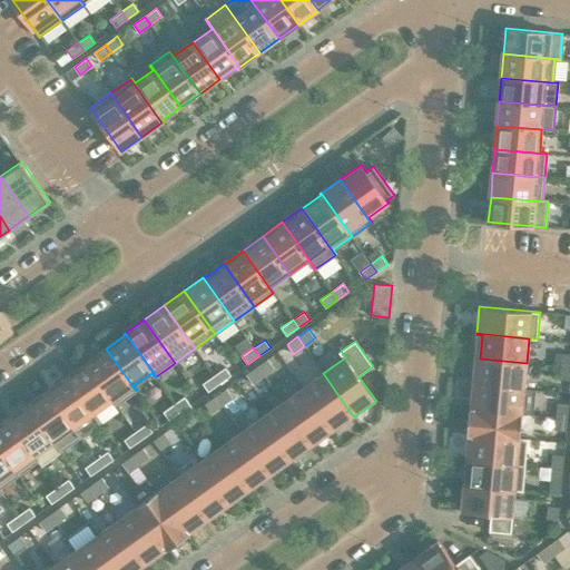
[(136,391),(123,372),(106,349),(86,362),(117,404),(136,391)]
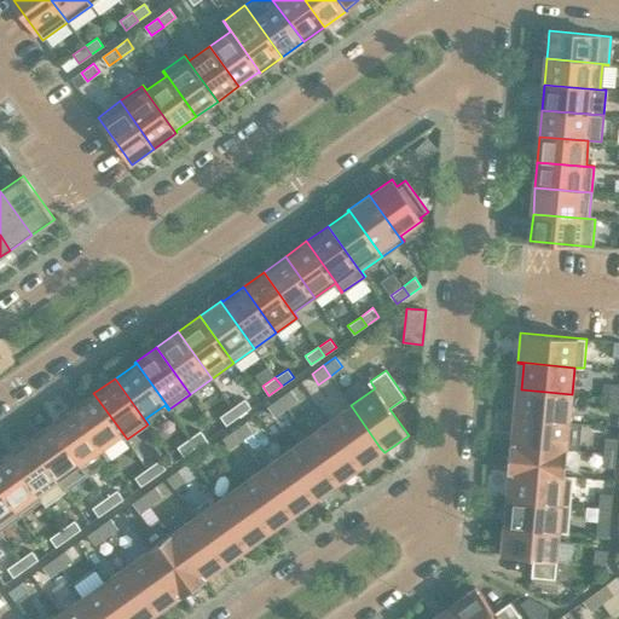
[(298,399),(290,388),(278,397),(285,408),(298,399)]
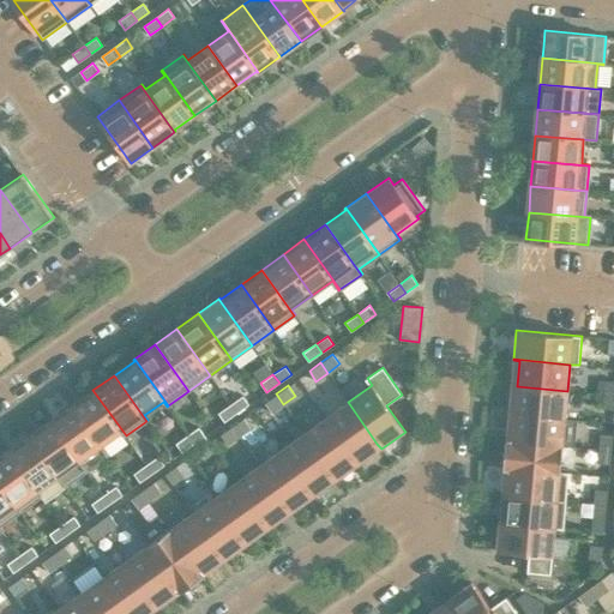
[(517,386),(515,414),(565,419),(567,391),(517,386)]
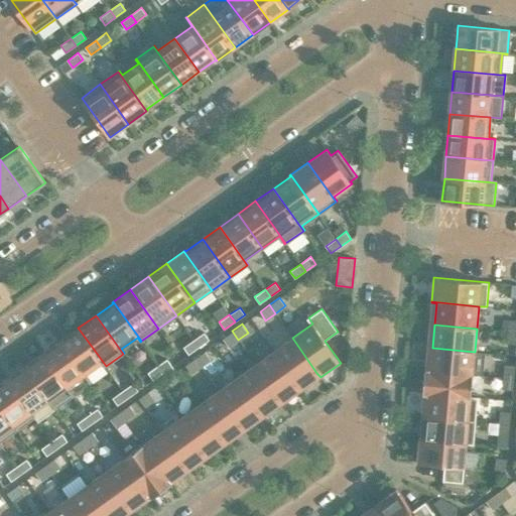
[(106,366),(78,328),(60,341),(91,383),(91,382),(85,374),(101,363),(104,367),(106,366)]
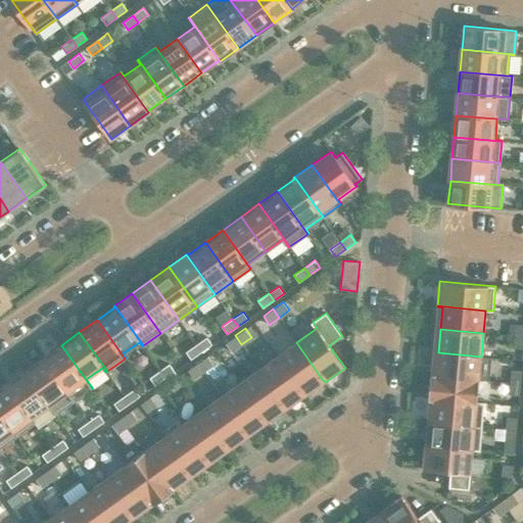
[(241,344),(235,335),(226,343),(231,351),(241,344)]
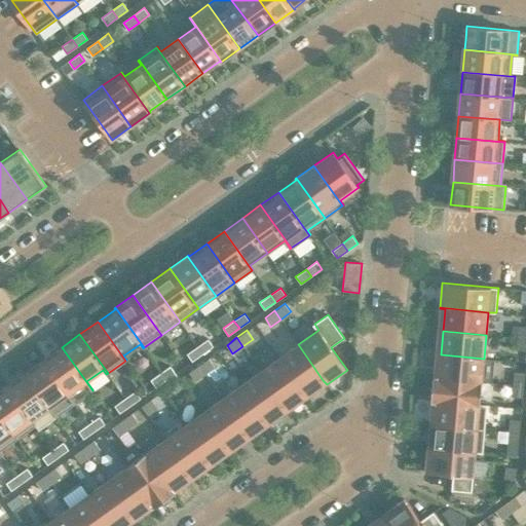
[(525,350),(525,338),(518,338),(517,350),(525,350)]
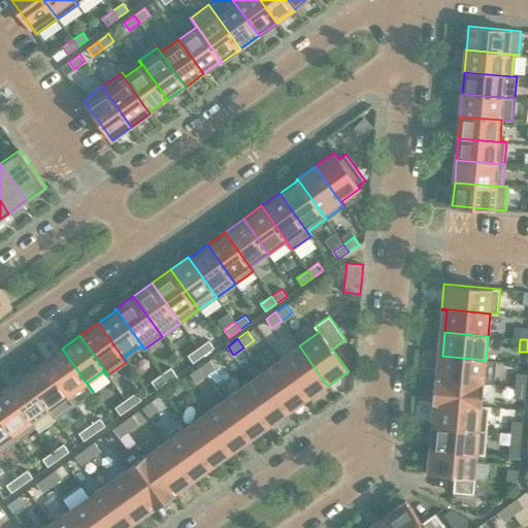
[(203,355),(215,348),(208,340),(198,348),(203,355)]
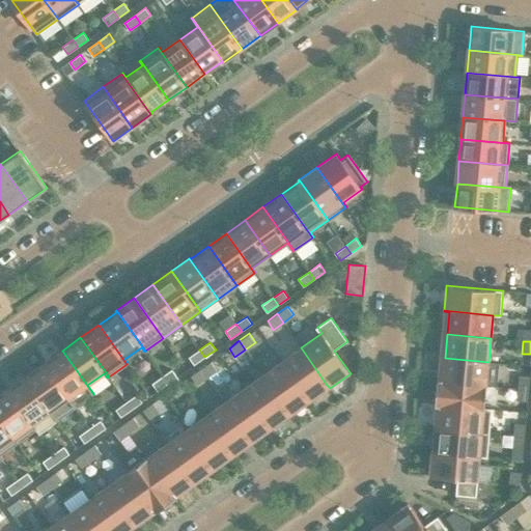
[(301,347),(282,361),(308,396),(326,384),(301,347)]
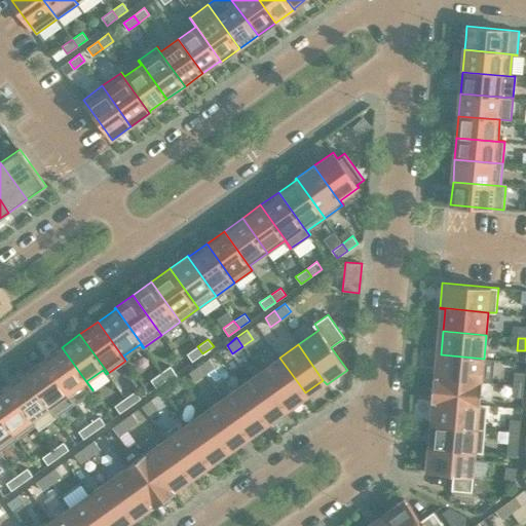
[(192,362),(202,353),(197,346),(187,353),(192,362)]
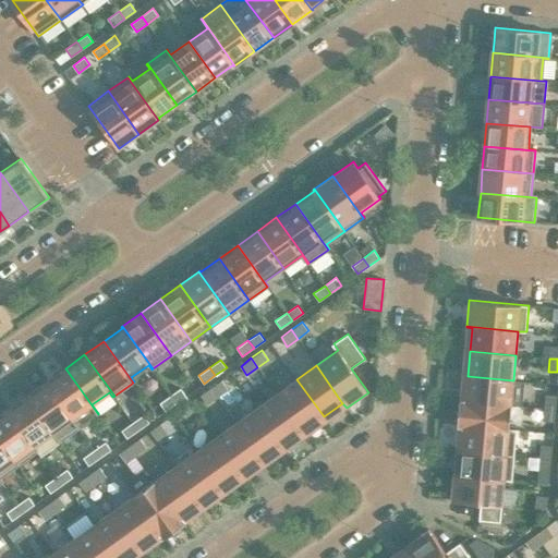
[(98,414),(65,368),(46,381),(79,427),(98,414)]
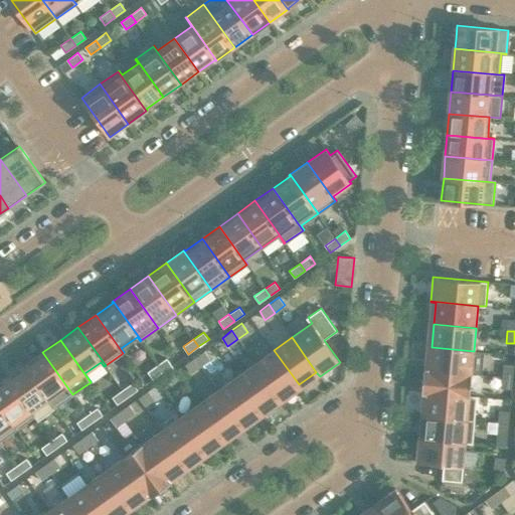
[(424,368),(423,369),(472,374),(482,375),(484,352),(474,351),(432,347),(430,369),(424,368)]
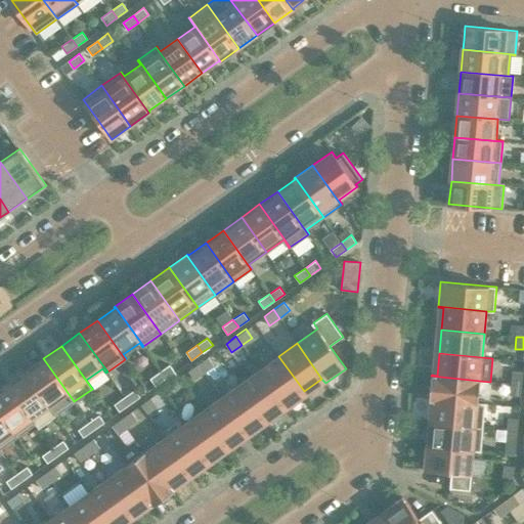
[(214,364),(208,356),(198,363),(204,372),(214,364)]
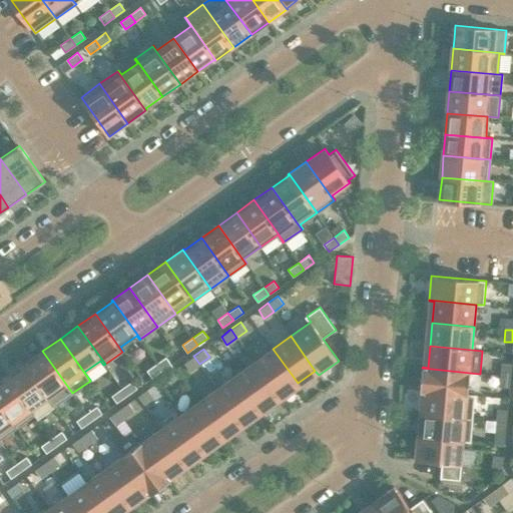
[(273,349),(254,362),(279,397),(298,383),(273,349)]
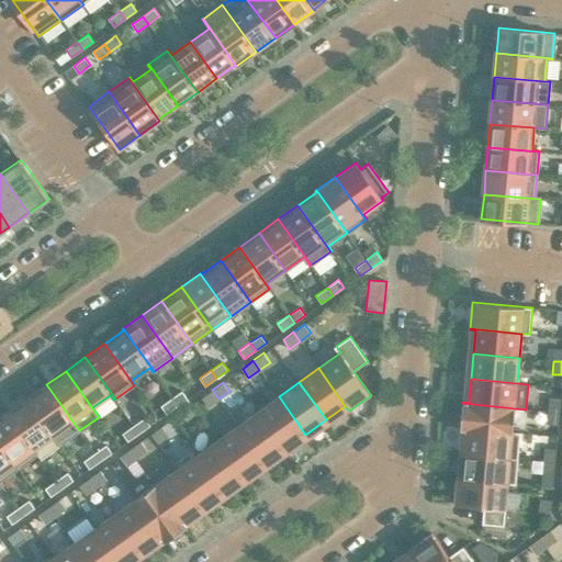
[(79,430),(46,384),(26,398),(59,445),(79,430)]
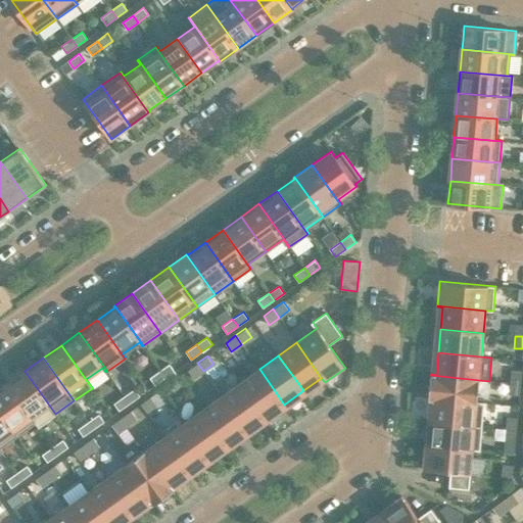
[(203,371),(197,363),(187,370),(193,379),(203,371)]
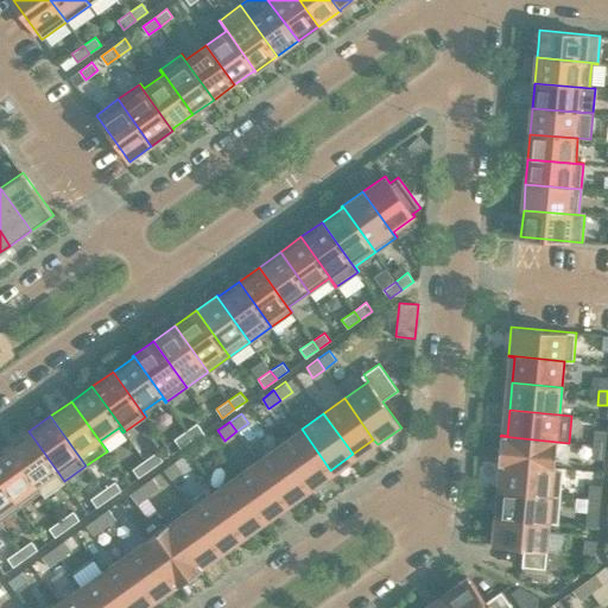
[(206,435),(203,431),(197,423),(187,431),(192,439),(195,442),(206,435)]
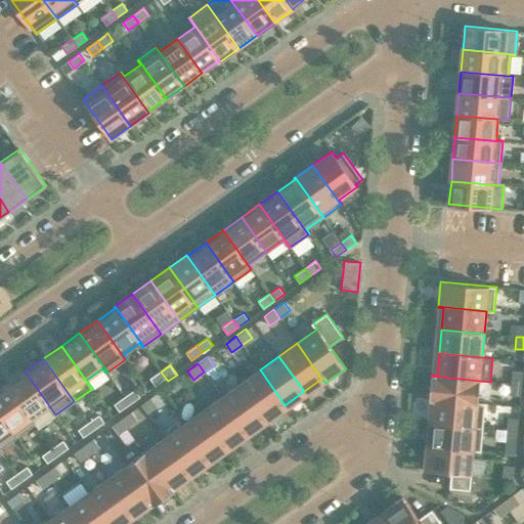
[(260,369),(241,384),(266,419),(285,405),(260,369)]
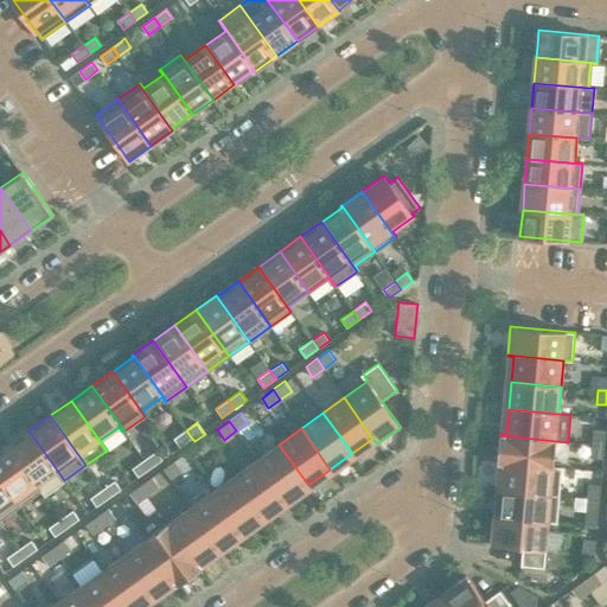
[(606,445),(606,430),(594,429),(593,443),(606,445)]
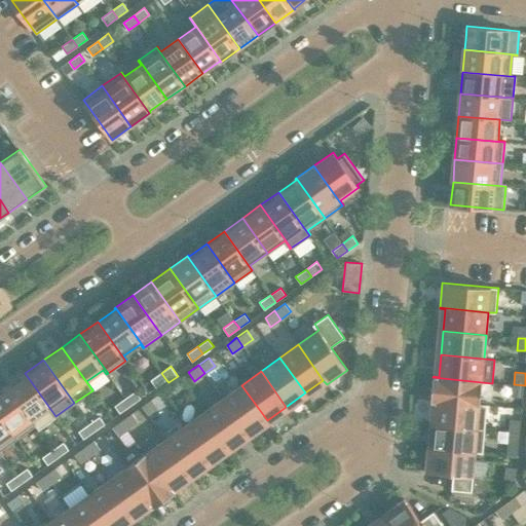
[(55,416),(25,373),(7,385),(35,425),(36,424),(33,420),(49,409),(54,417),(55,416)]
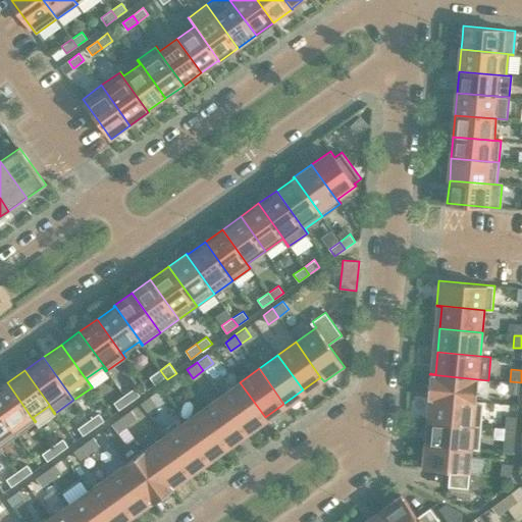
[(165,377),(160,370),(150,377),(155,384),(165,377)]
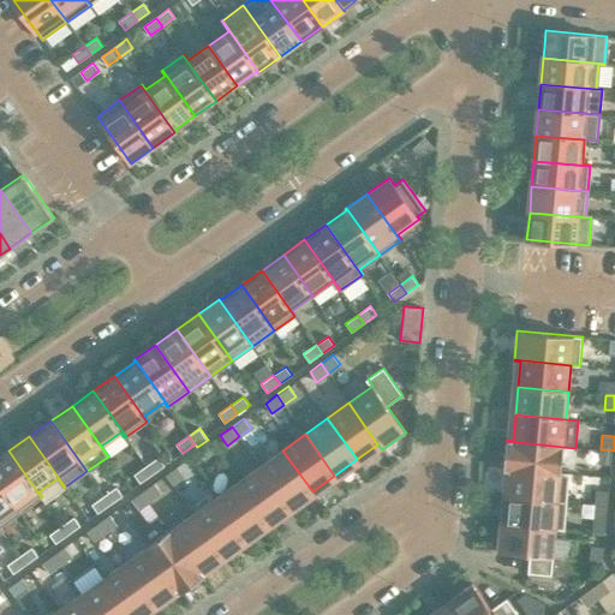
[(218,453),(210,442),(209,441),(197,451),(206,461),(218,453)]
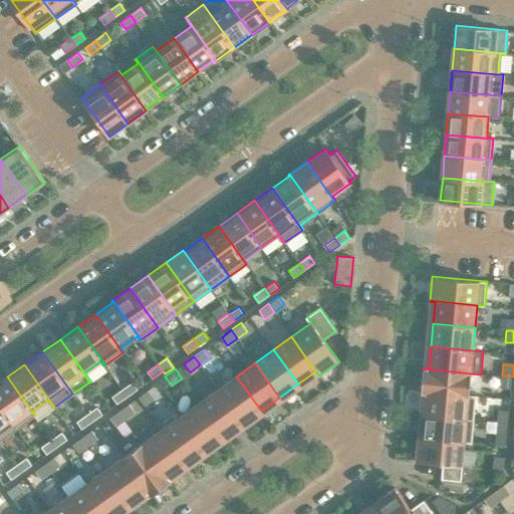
[(423,368),(421,392),(469,396),(471,373),(423,368)]
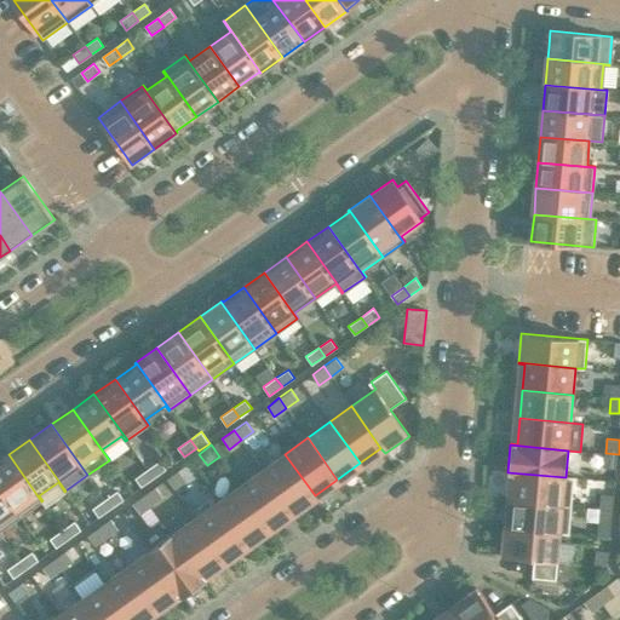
[(616,469),(619,454),(606,453),(603,468),(616,469)]
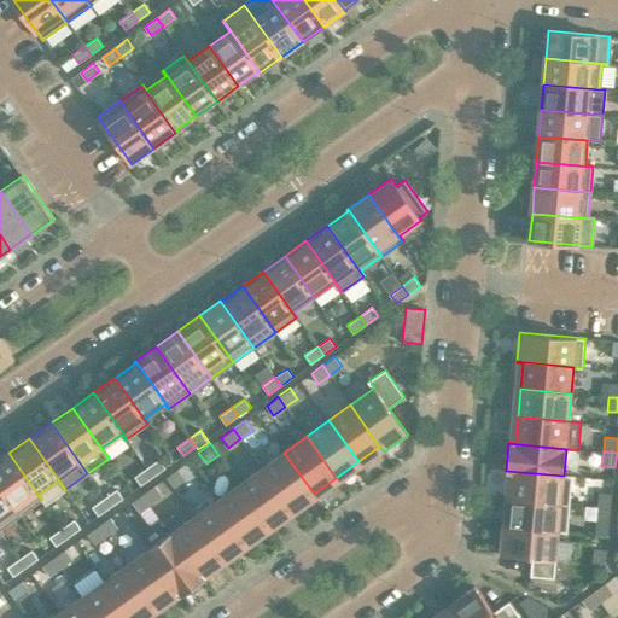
[(41,500),(9,453),(0,459),(0,487),(19,514),(40,500),(41,500)]
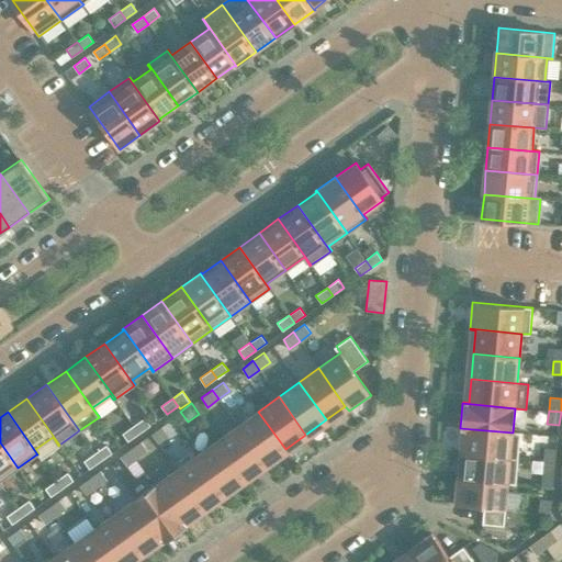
[(258,412),(238,426),(265,463),(285,449),(258,412)]
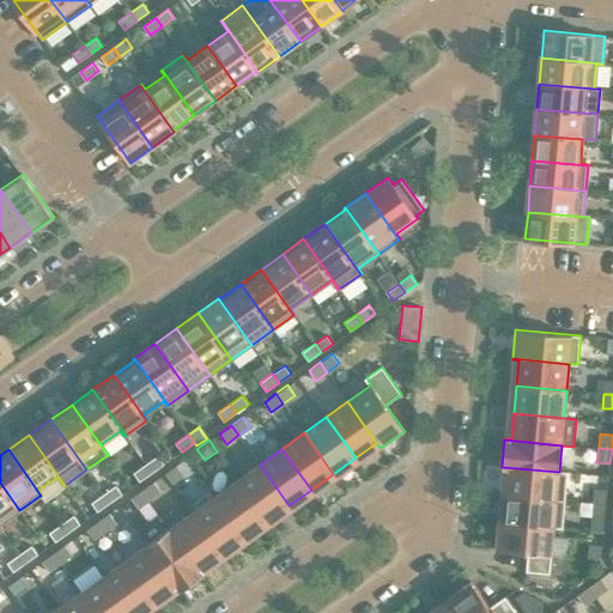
[(152,473),(164,463),(158,455),(146,465),(152,473)]
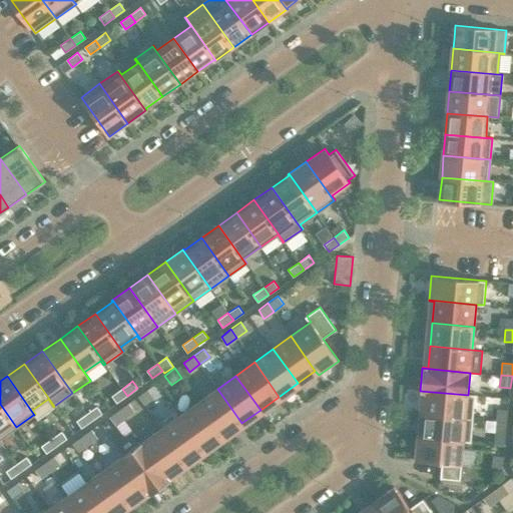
[(116,403),(127,396),(122,389),(111,396),(116,403)]
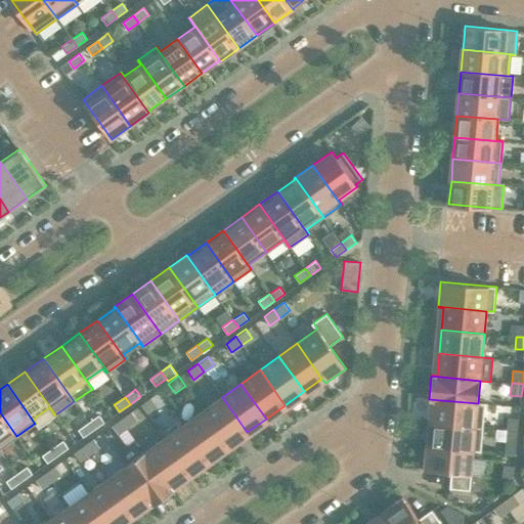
[(158,406),(150,397),(140,404),(147,413),(158,406)]
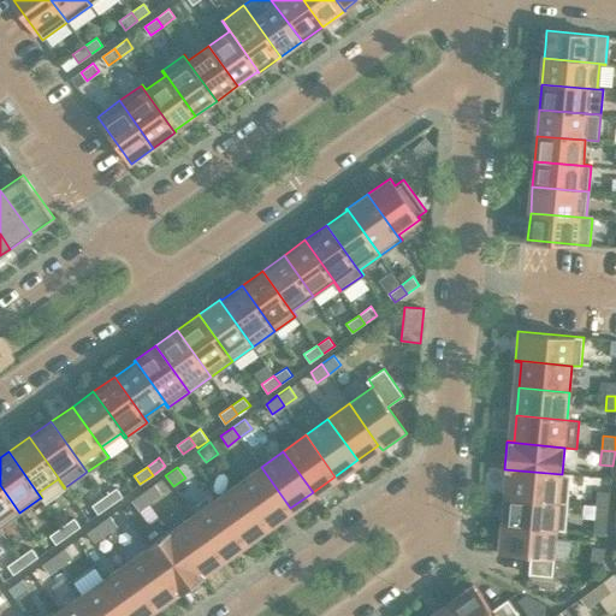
[(261,467),(238,483),(268,523),(290,508),(261,467)]
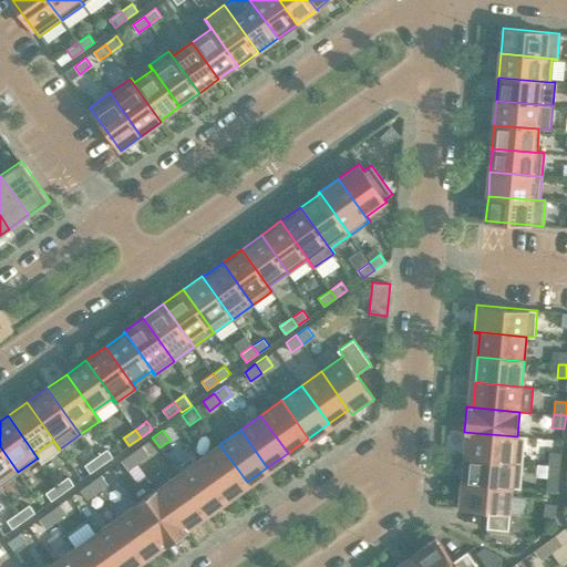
[(464,432),(464,433),(471,433),(468,457),(524,463),(526,437),(517,436),(464,432)]
